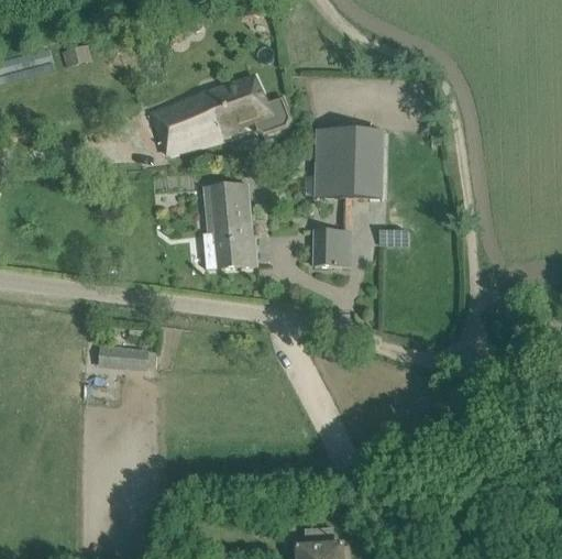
[(0,74),(53,70),(52,50),(0,52),(0,74)]
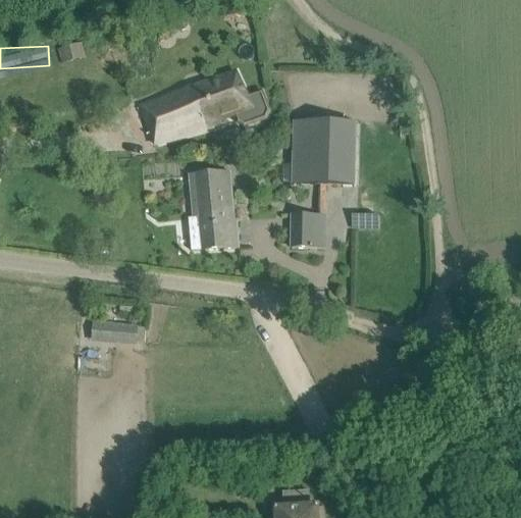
[(247,95),(235,69),(140,104),(148,130),(151,128),(154,142),(167,138),(168,139),(169,139),(169,138),(209,125),(208,125),(221,121),(219,117),(235,112),(238,118),(245,122),(264,114),(267,108),(260,90),(247,95)]
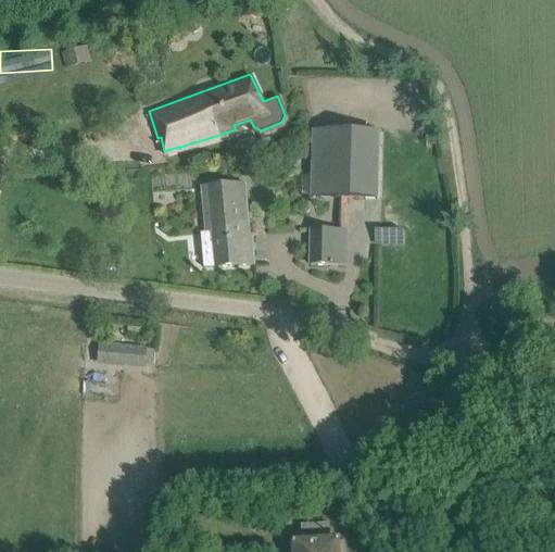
[(312,193),(333,193),(363,195),(365,129),(313,128),(312,193)]
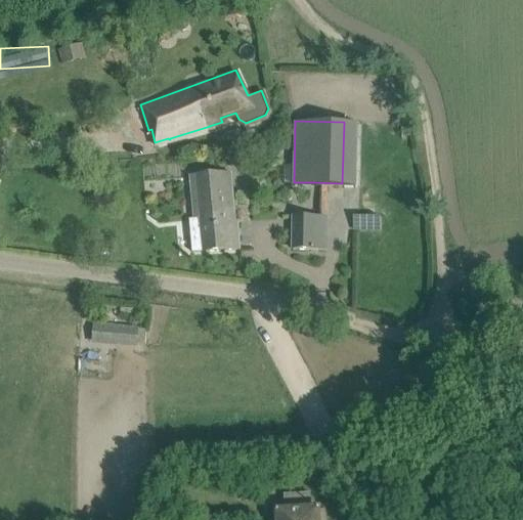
[(222,171),(189,173),(193,216),(188,217),(191,249),(237,247),(236,220),(233,220),(229,170),(223,171),(223,169),(221,169),(222,171)]
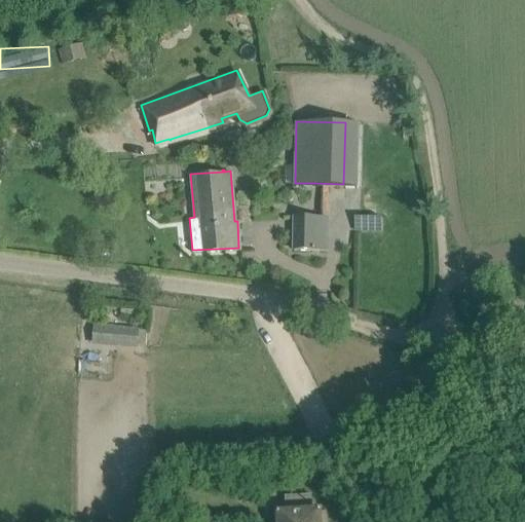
[(327,248),(328,214),(294,214),(293,248),(327,248)]
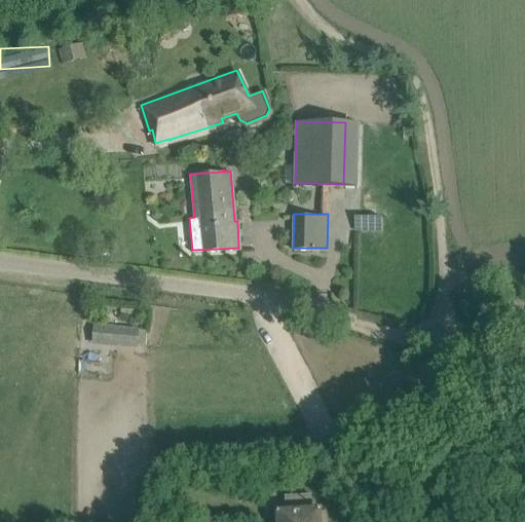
[(91,338),(137,342),(145,342),(146,328),(94,324),(91,338)]
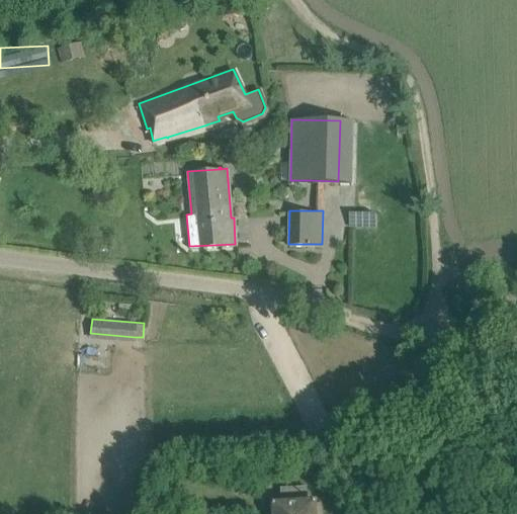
[(280,486),(280,503),(274,504),(274,513),(313,513),(313,502),(307,502),(306,485),(280,486)]
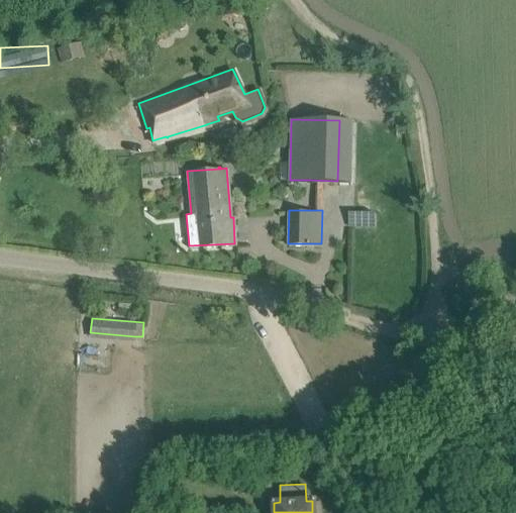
All buildings are outlined.
